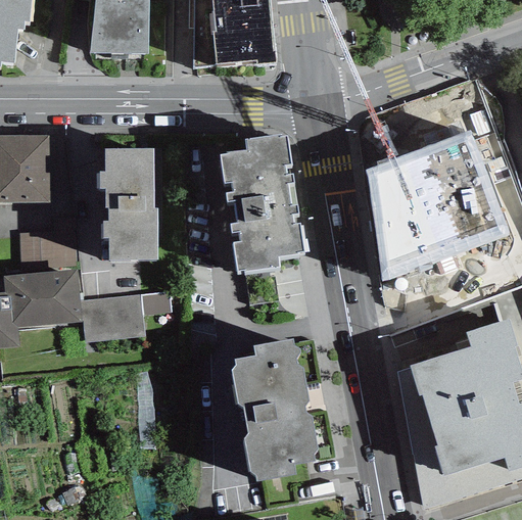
[(0,0),(0,65),(1,66),(1,61),(15,62),(18,29),(25,30),(26,20),(31,21),(33,0),(0,0)]
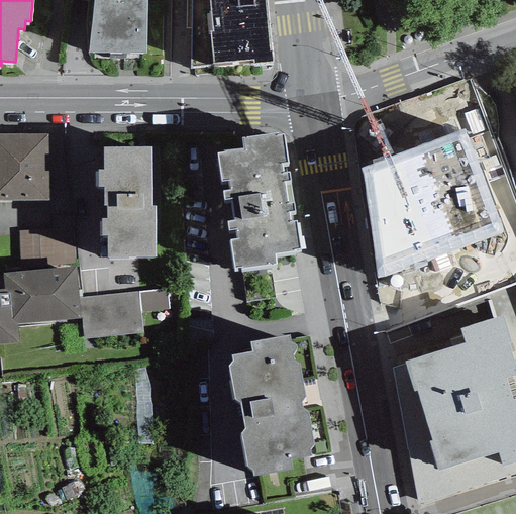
[(94,0),(89,52),(146,53),(146,0),(94,0)]
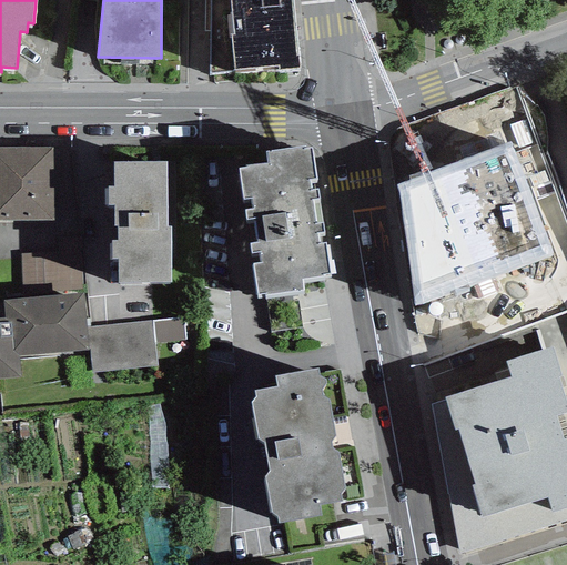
[(205,0),(205,34),(213,34),(211,77),(236,72),(235,68),(280,66),(280,71),(301,67),(300,54),(296,54),(291,0),(205,0)]
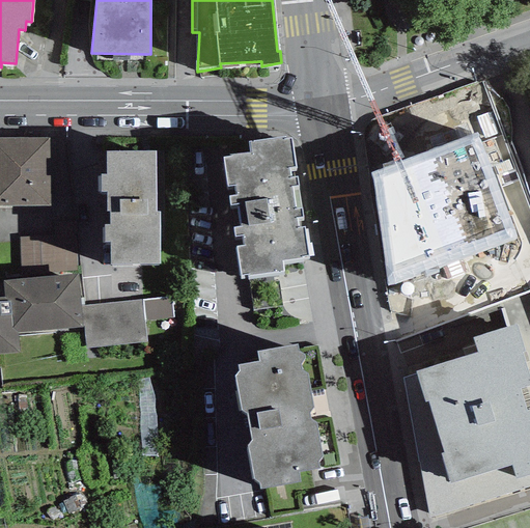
[(293,135),(250,141),(251,151),(224,155),(228,185),(234,184),(235,193),(229,194),(230,203),(238,203),(241,225),(234,225),(235,234),(243,233),(244,244),(238,245),(242,273),(248,272),(248,275),(284,270),(283,259),(310,256),(305,225),(299,226),(297,217),(304,216),(303,206),(296,207),(293,185),(300,184),(299,176),(290,177),(289,167),(297,166),(293,135)]
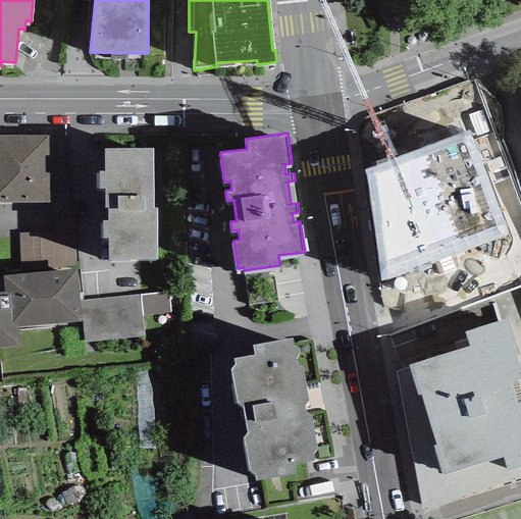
[(49,138),(0,137),(0,204),(50,204),(49,138)]
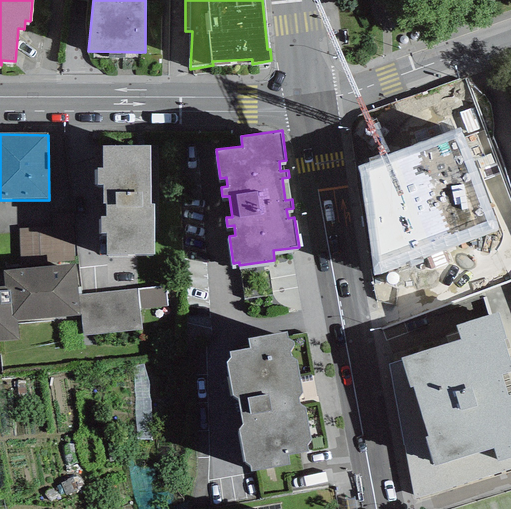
[(151,145),(103,146),(103,167),(98,167),(98,184),(103,184),(103,202),(107,202),(107,215),(101,215),(101,232),(106,232),(106,254),(154,253),(154,203),(151,203),(151,145)]
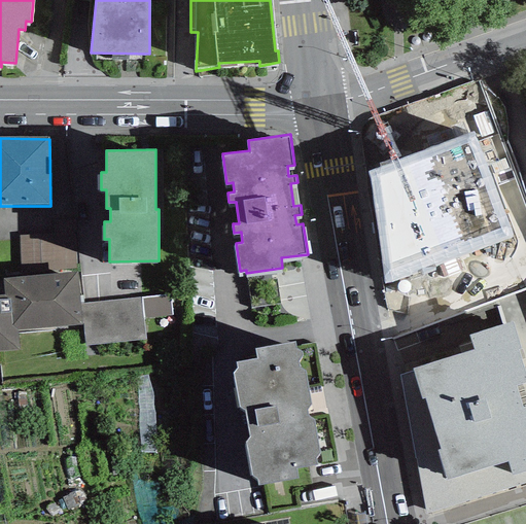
[(76,222),(55,222),(55,237),(19,239),(22,279),(77,274),(76,222)]
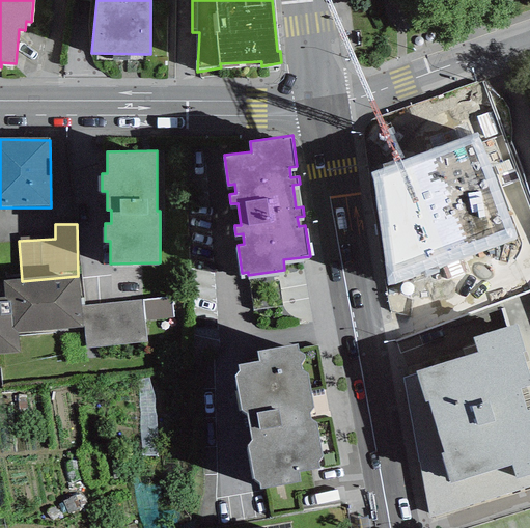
[(22,281),(3,282),(5,299),(0,299),(0,355),(20,354),(18,334),(83,328),(81,309),(78,276),(22,281)]
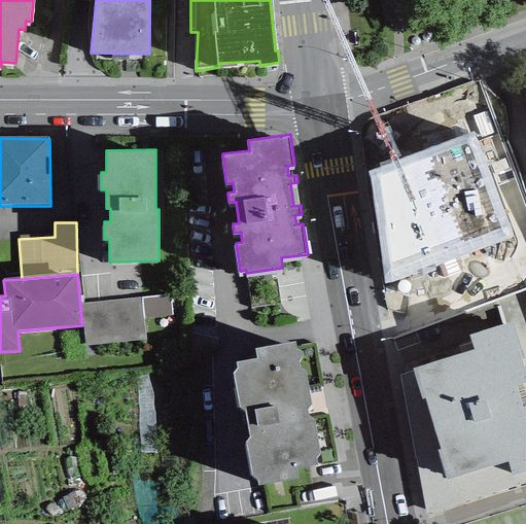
[(142,300),(80,307),(82,325),(85,349),(147,343),(142,300)]
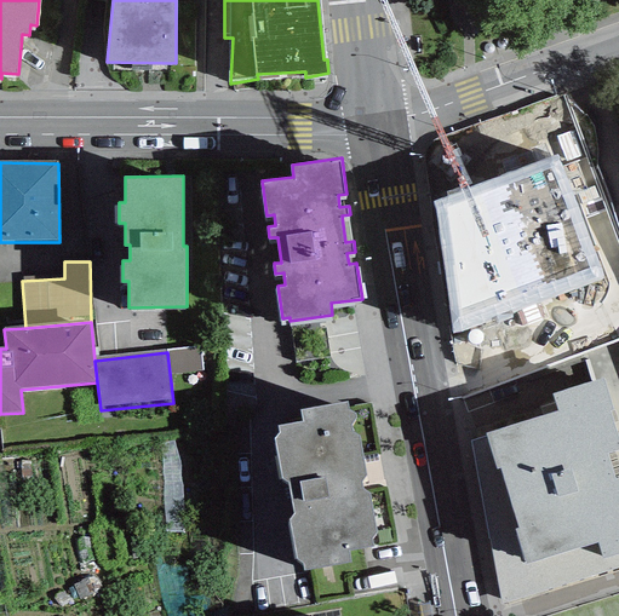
[(618,477),(615,478),(608,453),(618,449),(618,435),(612,412),(614,410),(603,379),(554,392),(559,410),(486,432),(497,468),(502,467),(519,529),(515,530),(526,563),(599,542),(605,559),(618,553),(618,477)]
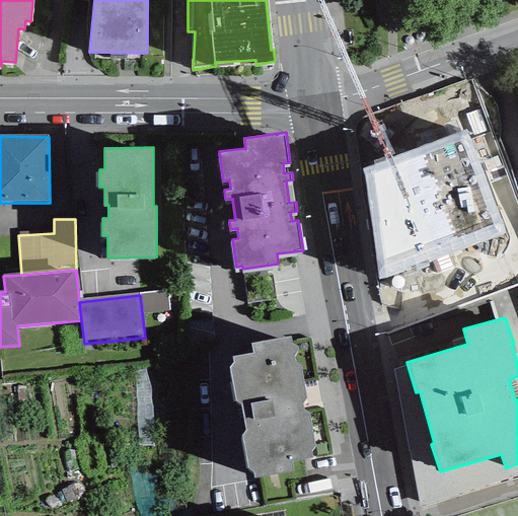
[(291,336),(252,343),(253,351),(234,356),(234,360),(230,365),(237,399),(242,402),(246,428),(242,432),(248,466),(253,470),(254,476),(295,469),(294,459),(312,456),(312,449),(316,446),(309,412),(303,409),(303,403),(308,398),(301,365),(295,360),(296,355),(299,350),(297,344),(292,342),(291,336)]
